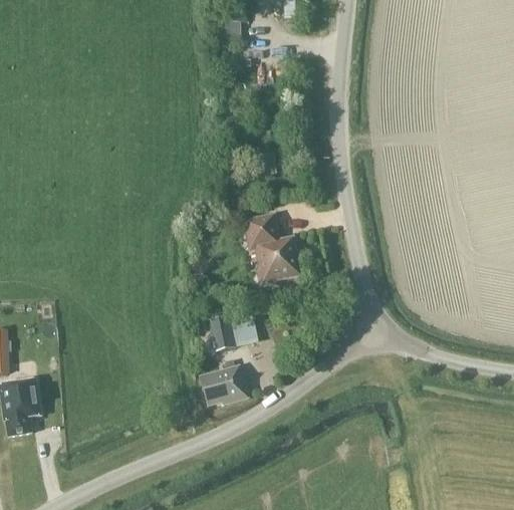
[(240,22),(245,22),(244,0),(216,0),(217,21),(220,21),(219,41),(240,42),(240,22)]
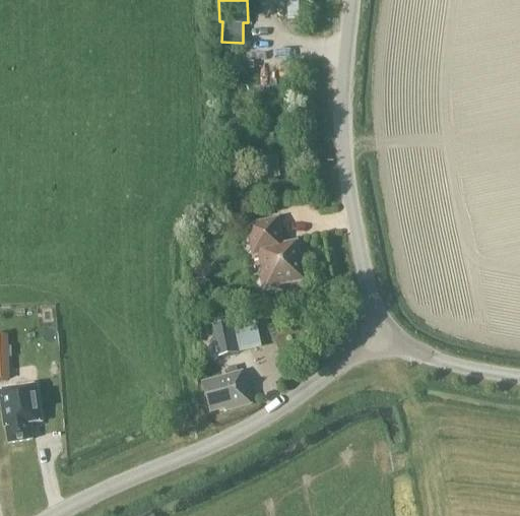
[(280,243),(278,235),(280,235),(276,216),(246,222),(252,253),(258,252),(262,272),(259,273),(262,288),(278,285),(277,282),(303,277),(296,240),(280,243)]
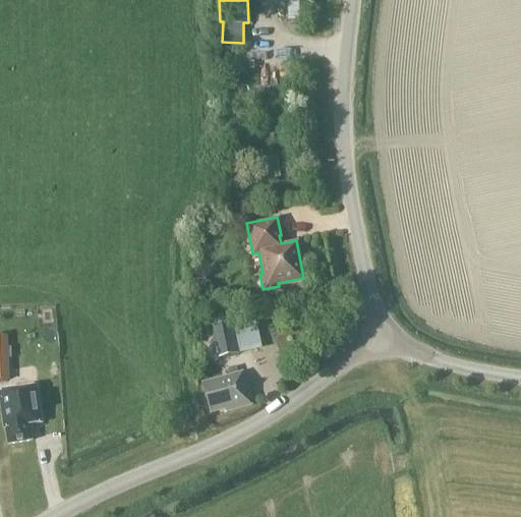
[(220,355),(238,351),(231,318),(213,322),(220,355)]
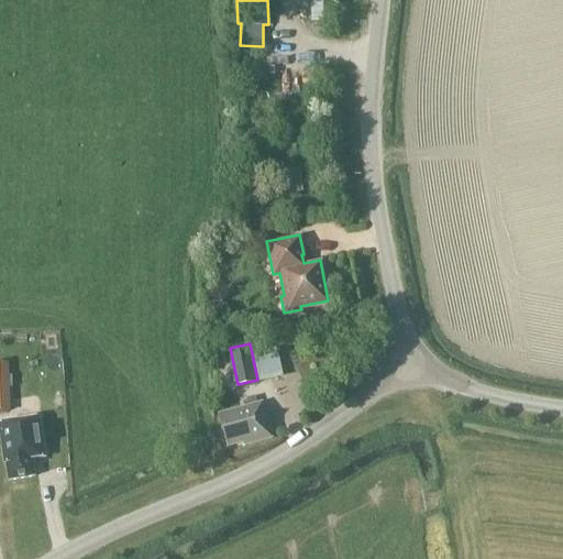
[(244,442),(271,435),(262,401),(218,413),(225,440),(242,436),(244,442)]
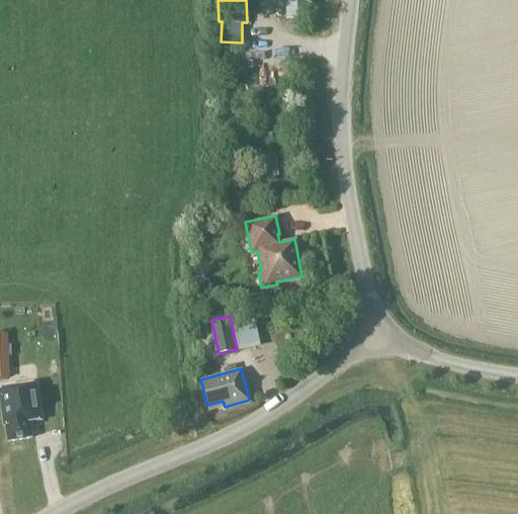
[(35,382),(0,387),(0,399),(3,424),(5,424),(7,439),(31,435),(29,420),(40,419),(35,382)]
